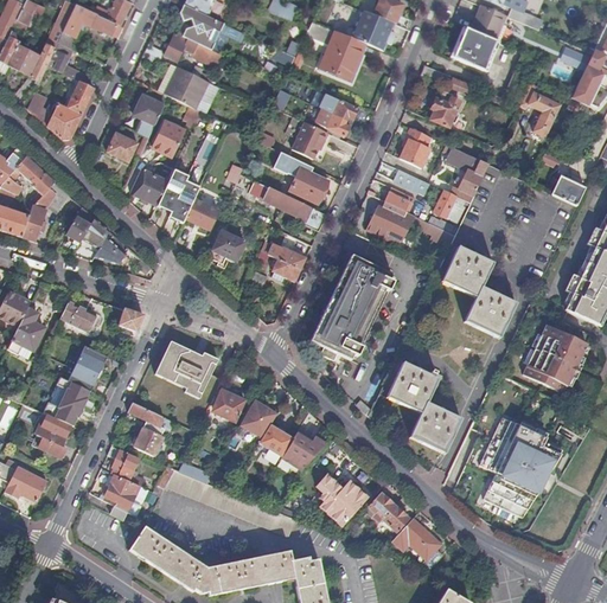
[(12,25),(21,5),(13,0),(7,0),(0,14),(0,51),(10,31),(12,25)]
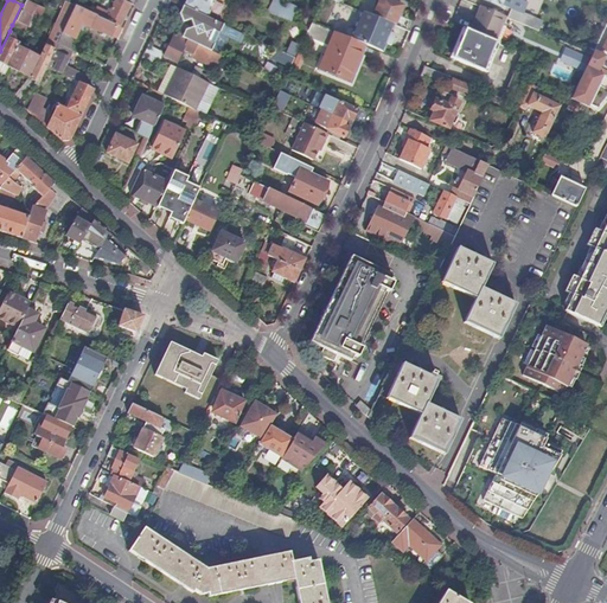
[(0,51),(0,61),(8,65),(38,82),(42,75),(46,66),(57,43),(64,26),(75,4),(65,0),(46,42),(39,57),(16,44),(18,42),(11,38),(13,33),(10,31),(0,51)]
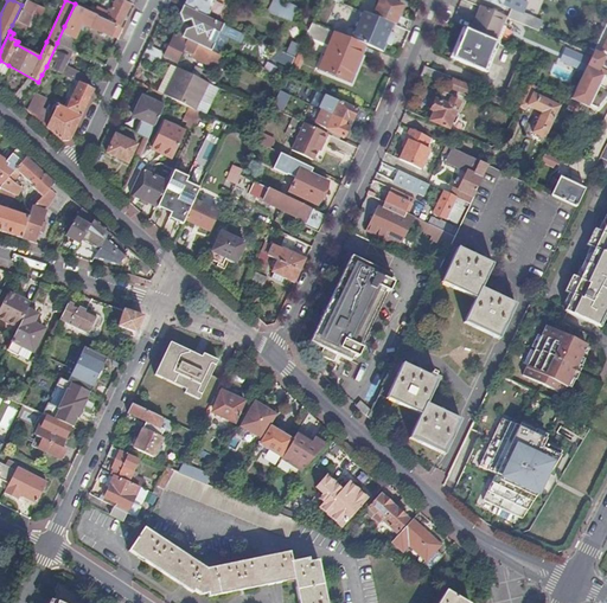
[(42,8),(26,0),(24,0),(21,5),(12,25),(21,30),(30,13),(38,17),(42,8)]
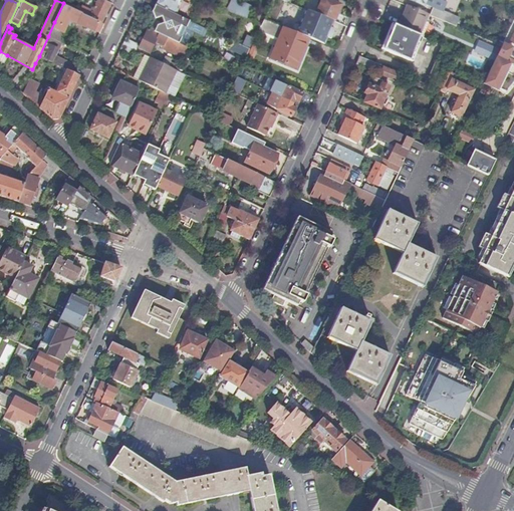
[(110,2),(106,0),(95,0),(91,9),(88,15),(97,19),(101,21),(110,2)]
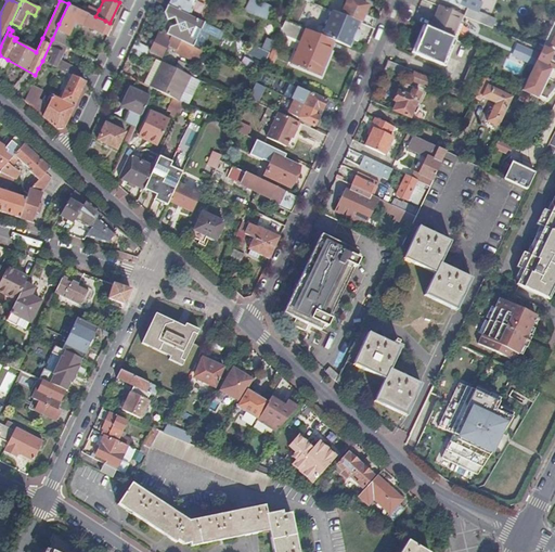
[(169,0),(168,3),(190,14),(196,0),(169,0)]
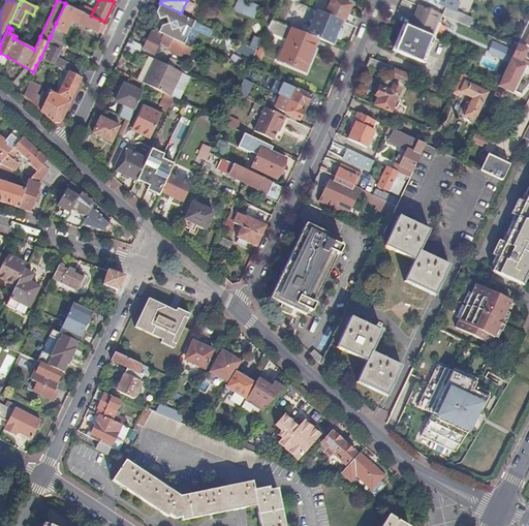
[(331,0),(328,8),(325,13),(343,21),(356,27),(360,19),(347,12),(350,4),(340,0),(331,0)]
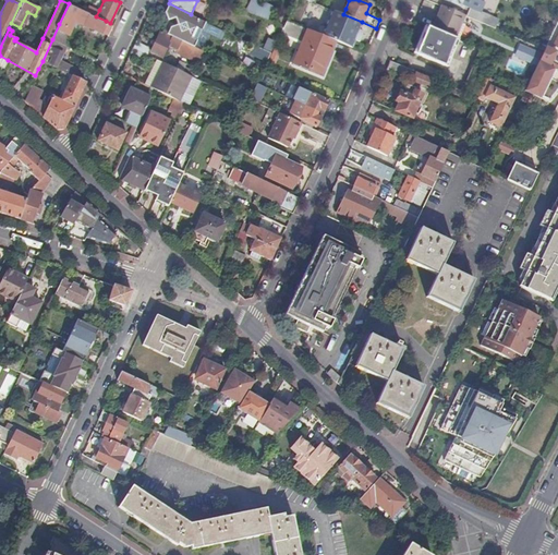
[(259,9),(257,8),(254,13),(265,19),(271,7),(263,2),(259,9)]
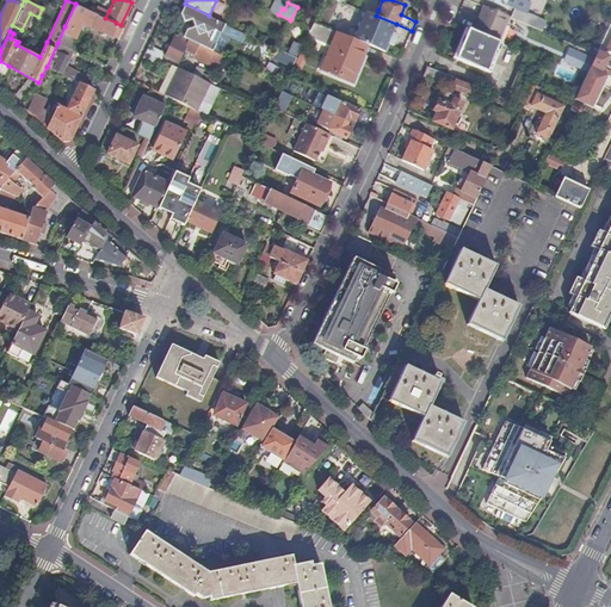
[(75,4),(65,26),(78,31),(85,35),(88,26),(98,30),(99,29),(111,33),(116,23),(105,18),(96,13),(75,5),(75,4)]
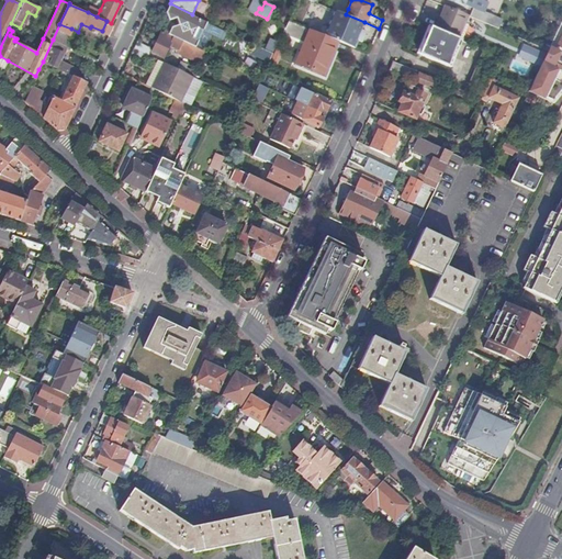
[(192,14),(170,3),(167,11),(166,11),(169,20),(177,17),(179,23),(171,26),(168,33),(195,46),(208,21),(192,14)]
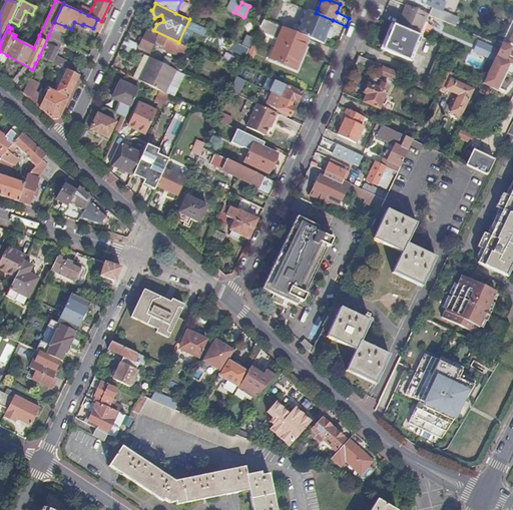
[(236,7),(236,5),(232,3),(228,10),(233,12),(236,7)]
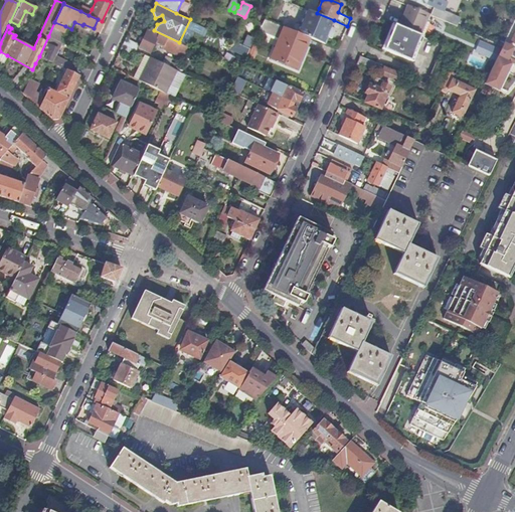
[(312,5),(310,10),(317,13),(319,8),(312,5)]
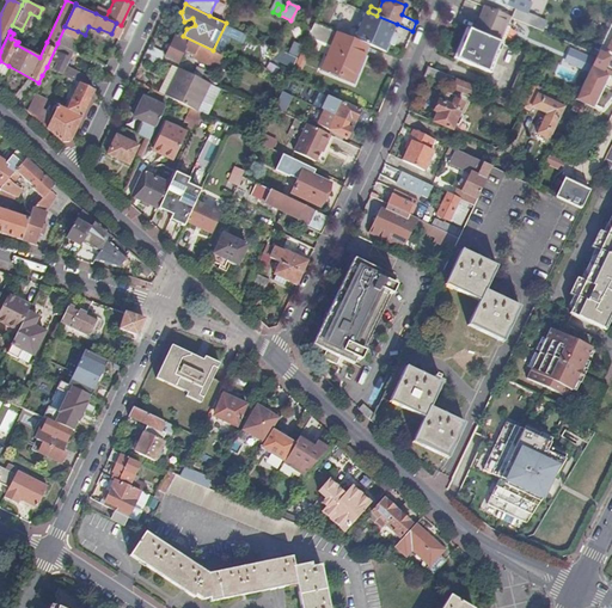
[(485,6),(475,30),(500,41),(501,41),(512,17),(485,6)]
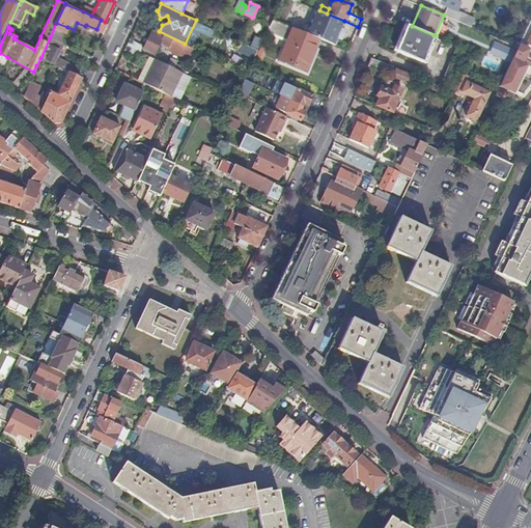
[(91,16),(94,9),(86,6),(83,11),(91,16)]
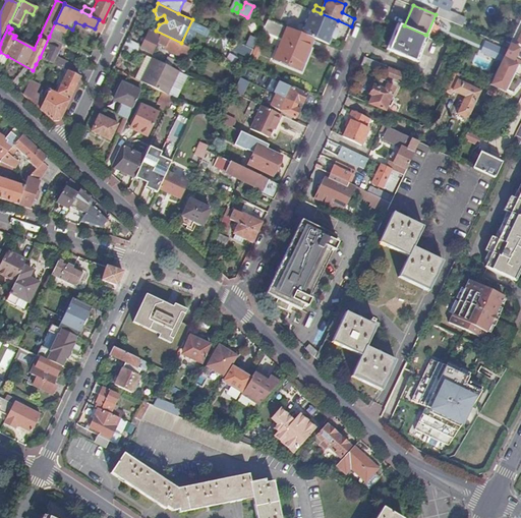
[(441,6),(438,14),(453,21),(456,12),(441,6)]
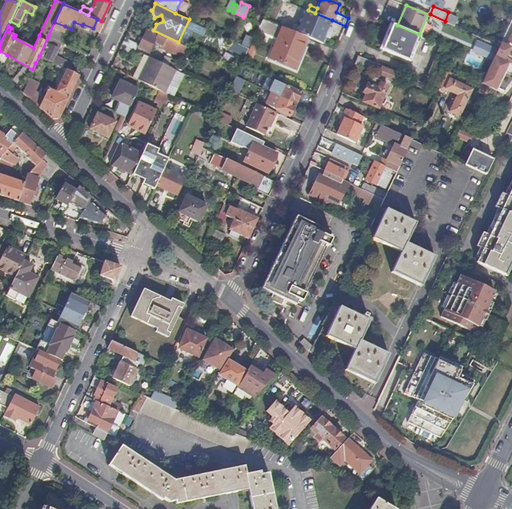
[(305,8),(295,32),(307,37),(323,43),(326,36),(329,38),(333,29),(330,27),(332,20),(315,13),(308,10),(305,8)]
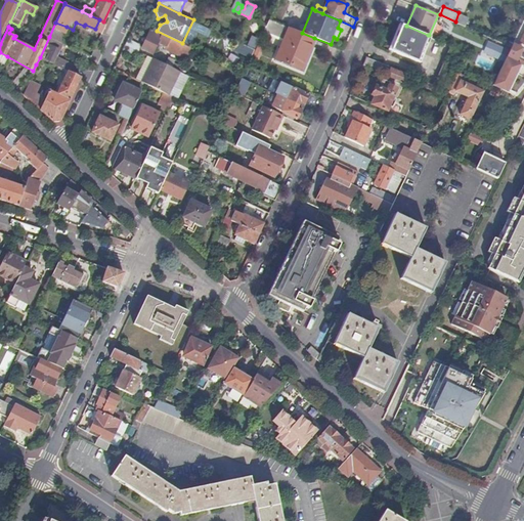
[(266,26),(263,31),(284,39),(275,58),(301,70),(314,38),(302,33),(269,19),(269,18),(266,26)]
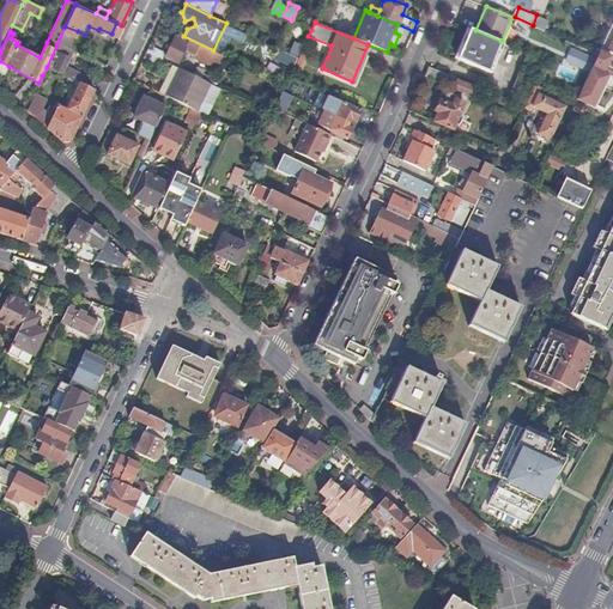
[(116,23),(111,34),(119,37),(120,36),(123,26),(121,25),(116,23)]
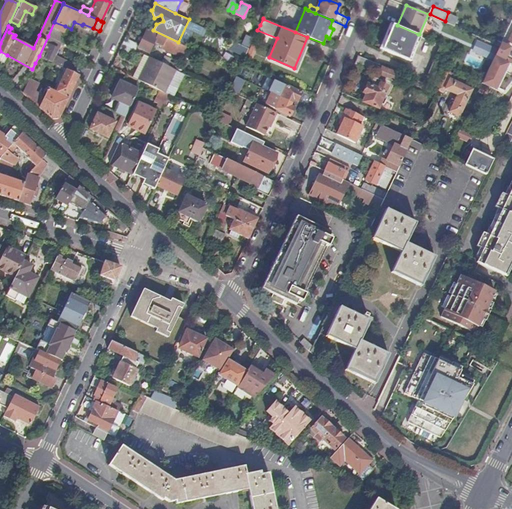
[(58,41),(65,26),(54,22),(48,36),(58,41)]
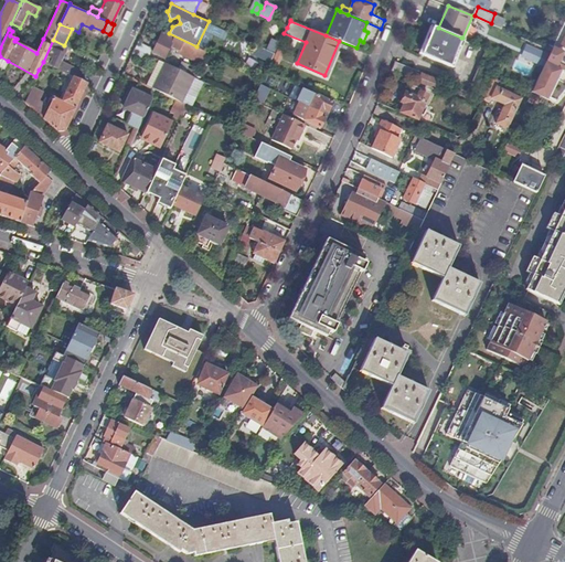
[(449,65),(461,38),(438,28),(434,25),(422,53),(449,65)]
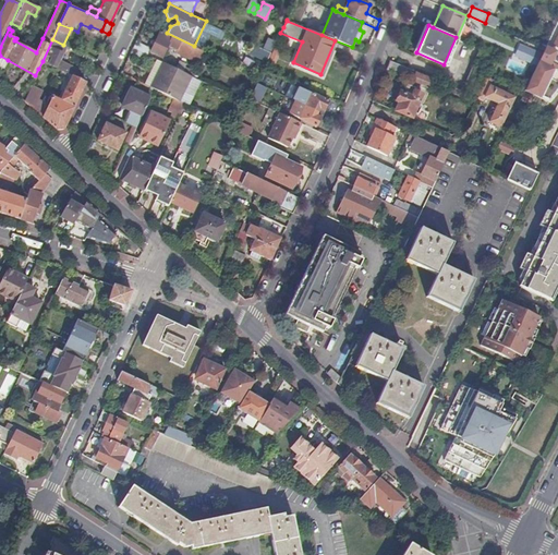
[(167,33),(160,29),(150,50),(162,56),(168,44),(177,48),(176,50),(195,60),(201,49),(194,46),(167,33)]
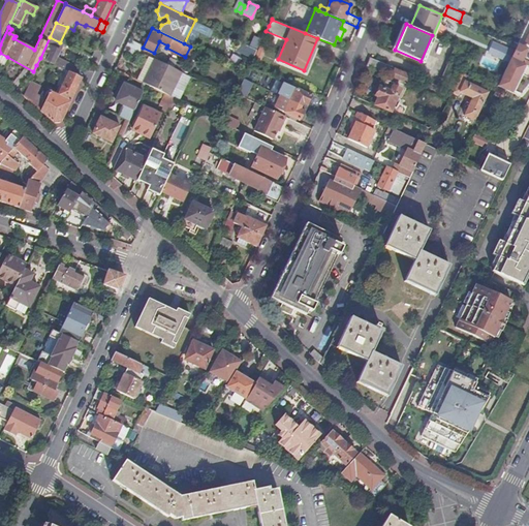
[(524,43),(525,41),(528,34),(523,32),(519,40),(521,41),(524,43)]
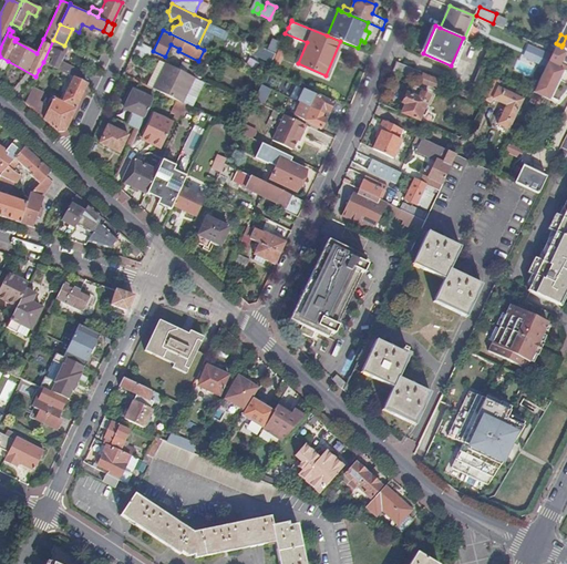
[(272,38),(268,49),(275,52),(279,41),(272,38)]
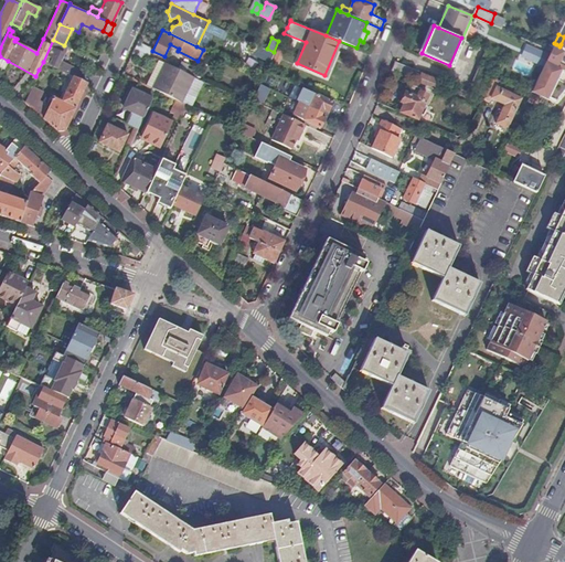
[(60,62),(67,46),(64,45),(53,40),(43,62),(63,71),(73,75),(81,80),(84,73),(60,62)]
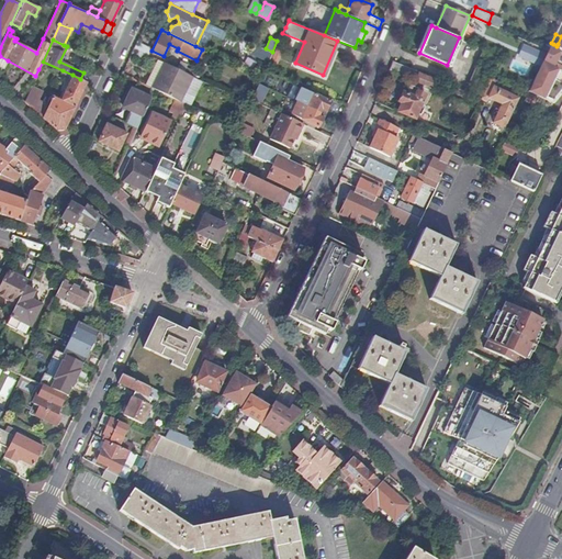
[(148,45),(137,40),(134,47),(147,53),(149,48),(148,45)]
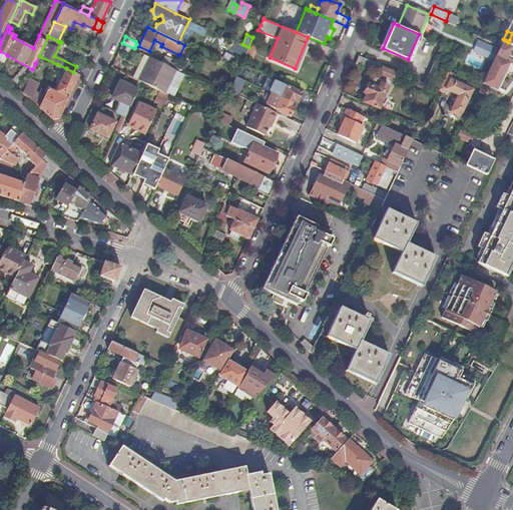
[(472,48),(479,51),(484,40),(476,37),(472,48)]
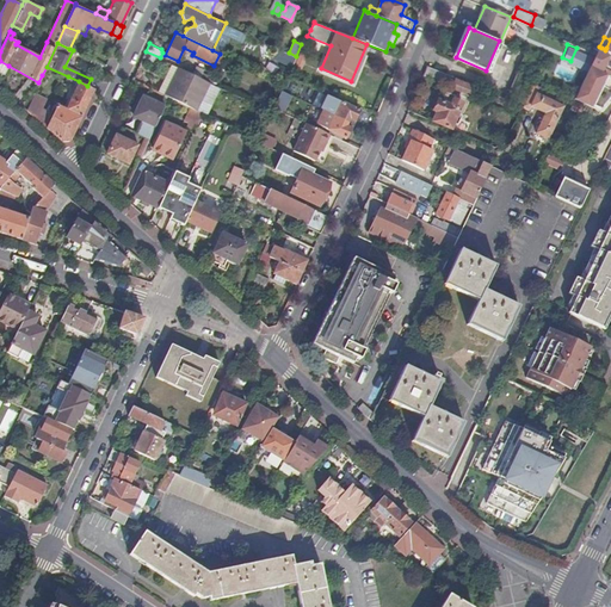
[(596,54),(599,47),(592,44),(588,50),(596,54)]
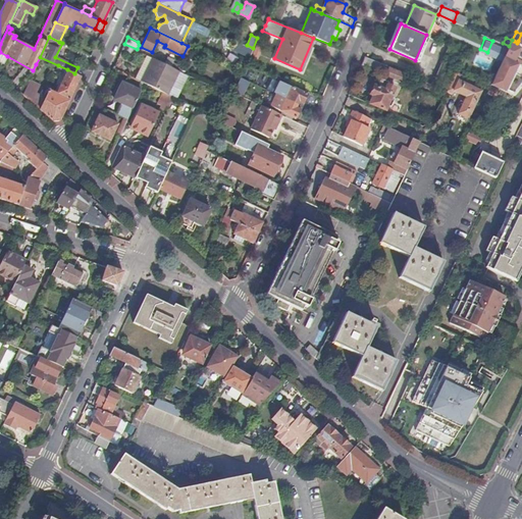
[(254,49),(252,54),(257,56),(263,43),(258,40),(254,49)]
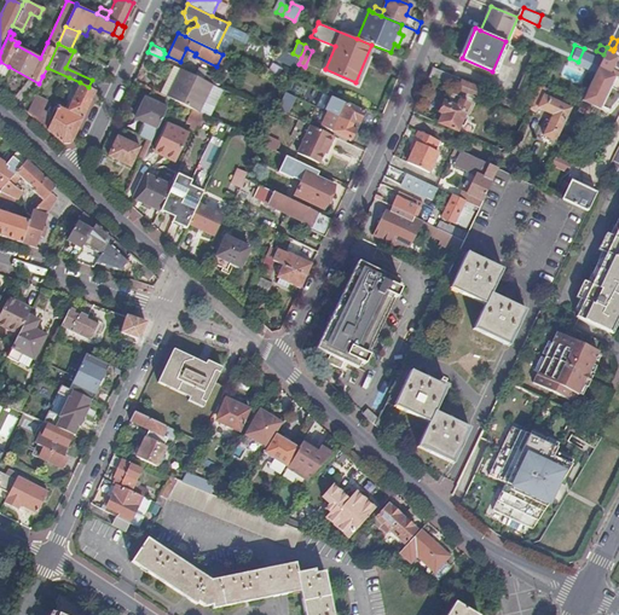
[(618,70),(611,68),(615,57),(607,53),(609,48),(607,47),(603,54),(597,67),(614,74),(617,75),(618,75),(618,70)]
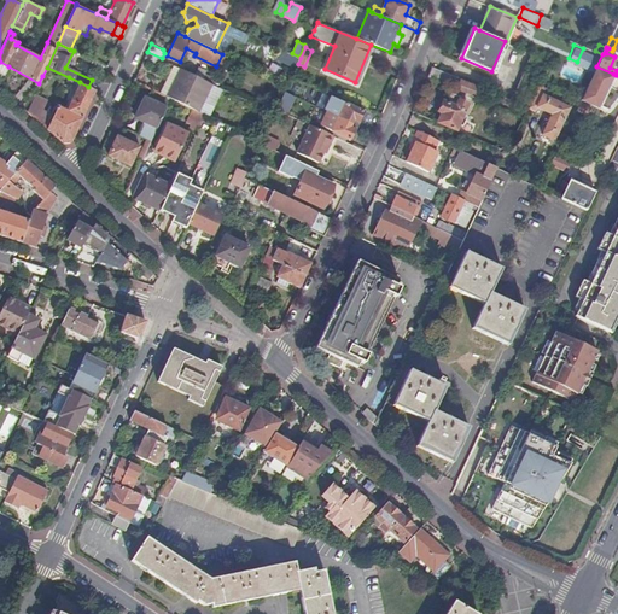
[(301,58),(280,48),(275,58),(296,69),(298,64),(301,58)]
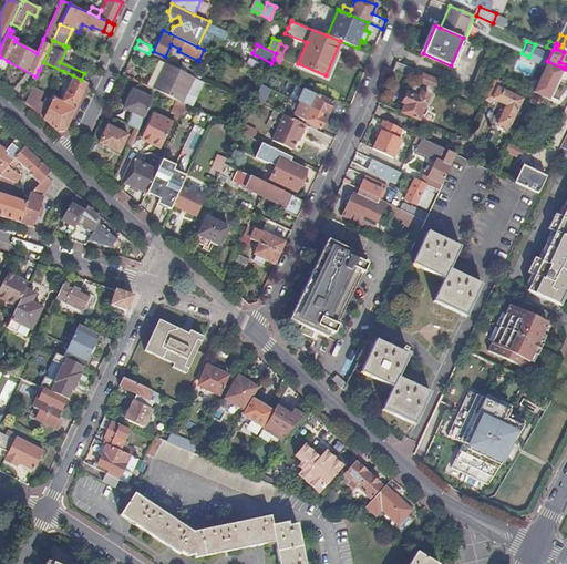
[(392,69),(419,80),(423,72),(397,60),(392,69)]
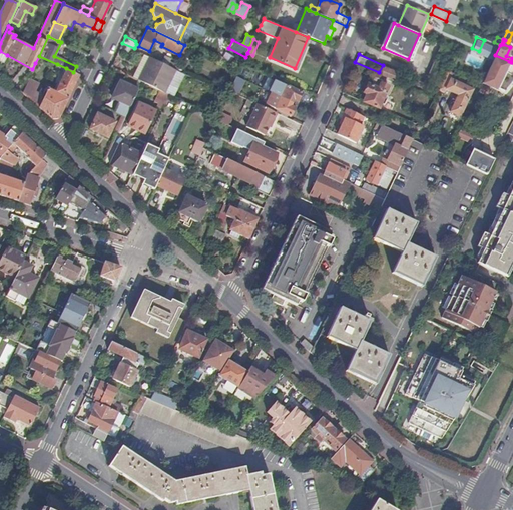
[(160,89),(165,91),(176,68),(148,55),(138,78),(142,80),(152,85),(160,89)]
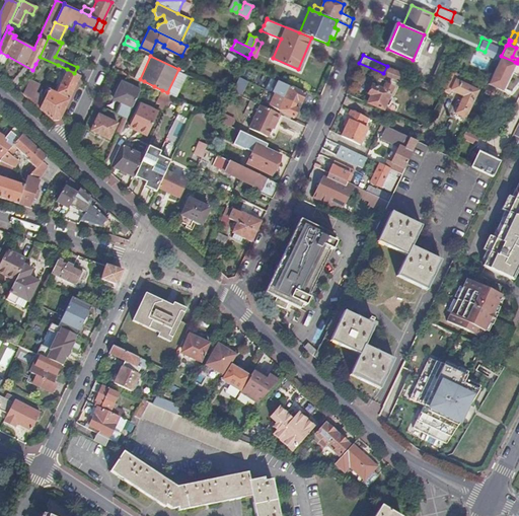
[(508,76),(515,62),(501,56),(495,68),(488,83),(502,89),(506,81),(508,76)]
